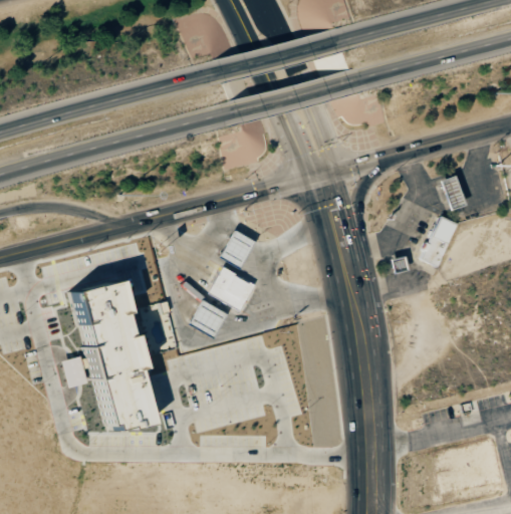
[(466,207),(459,176),(444,179),(451,210),(466,207)]
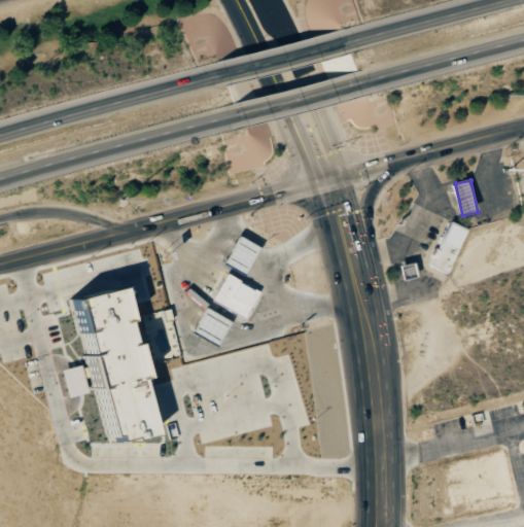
[(432,267),(451,275),(470,229),(452,221),(432,267)]
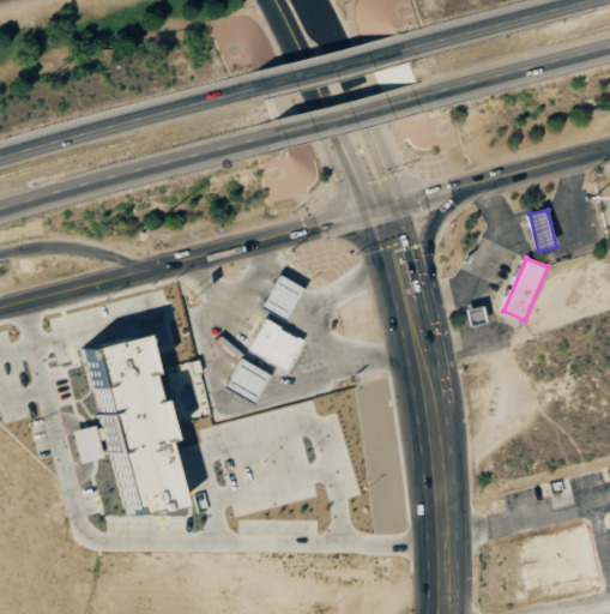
[(279,275),(260,308),(284,321),(302,289),(279,275)]
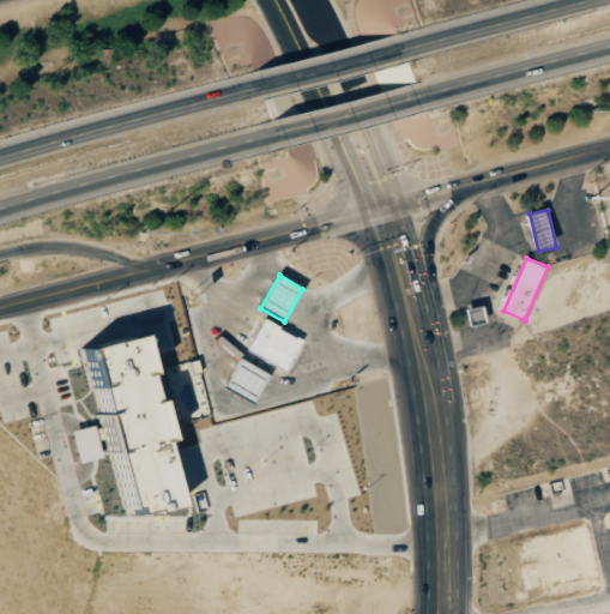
[(470,309),(473,327),(489,324),(485,306),(470,309)]
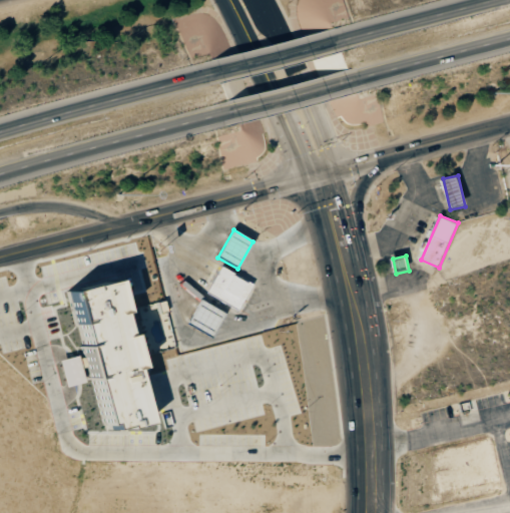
[(223,267),(207,293),(237,311),(252,284),(223,267)]
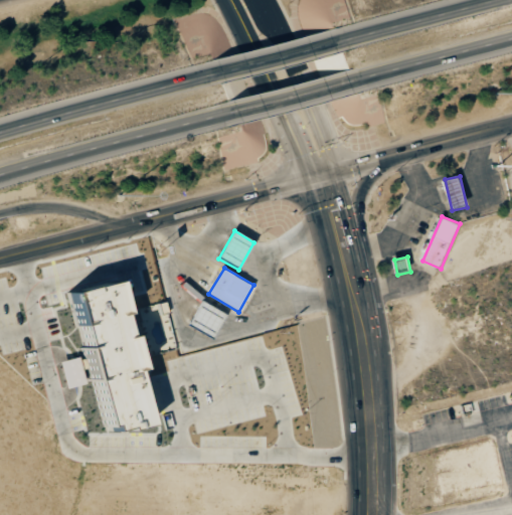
[(71,295),(108,427),(113,426),(116,434),(150,424),(139,377),(151,374),(140,335),(130,337),(117,282),(71,295)]
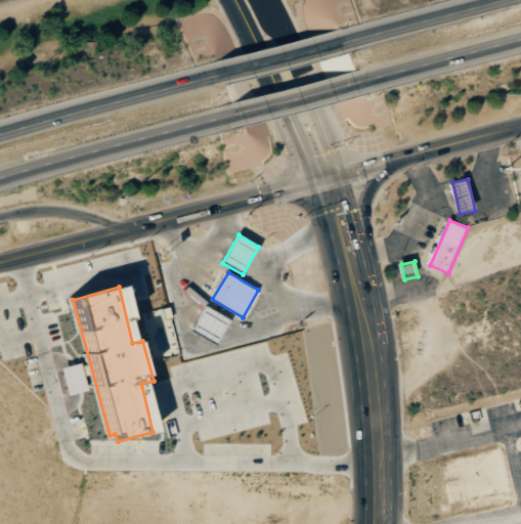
[(204,307),(190,334),(216,347),(230,321),(204,307)]
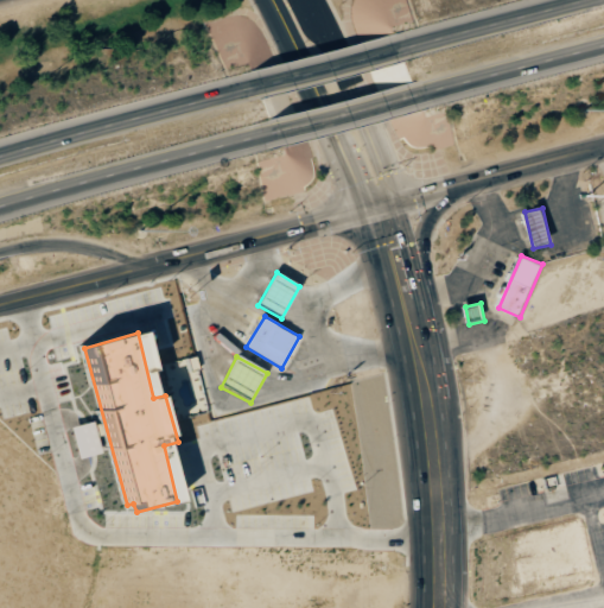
[(106,454),(97,420),(74,426),(82,460),(106,454)]
